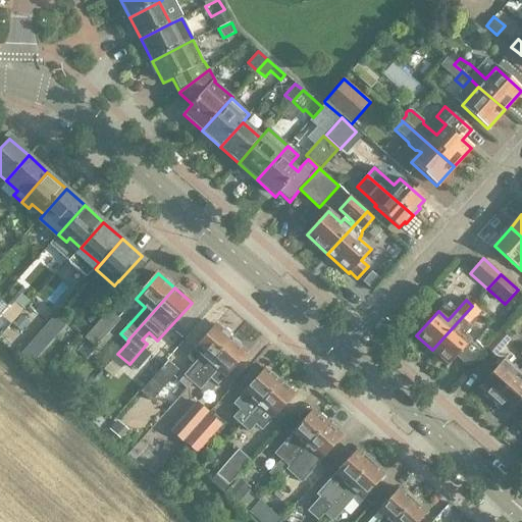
[(472,306),(432,350),(449,365),(470,341),(461,331),(479,312),(472,306)]
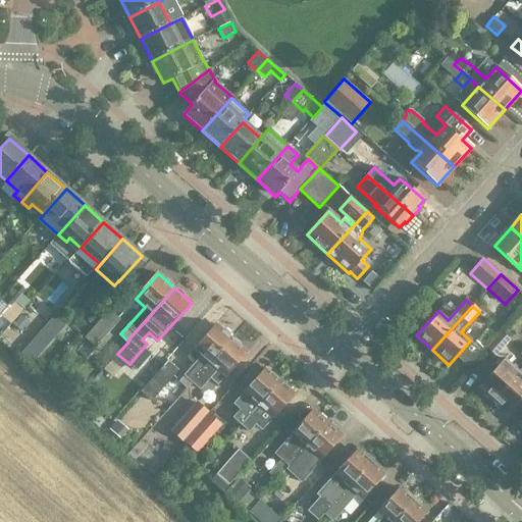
[(120,320),(109,311),(84,338),(96,349),(120,320)]
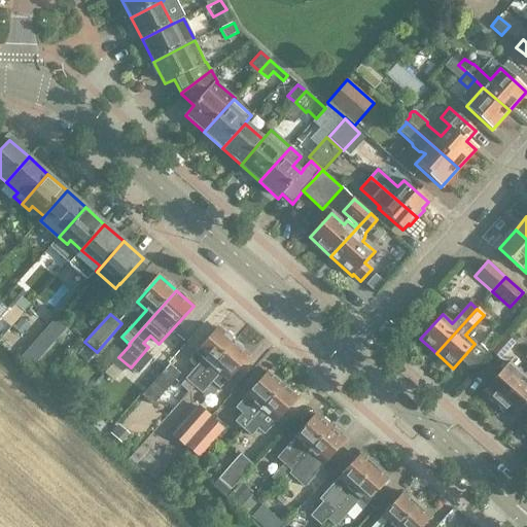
[(24,352),(34,361),(67,326),(57,317),(24,352)]
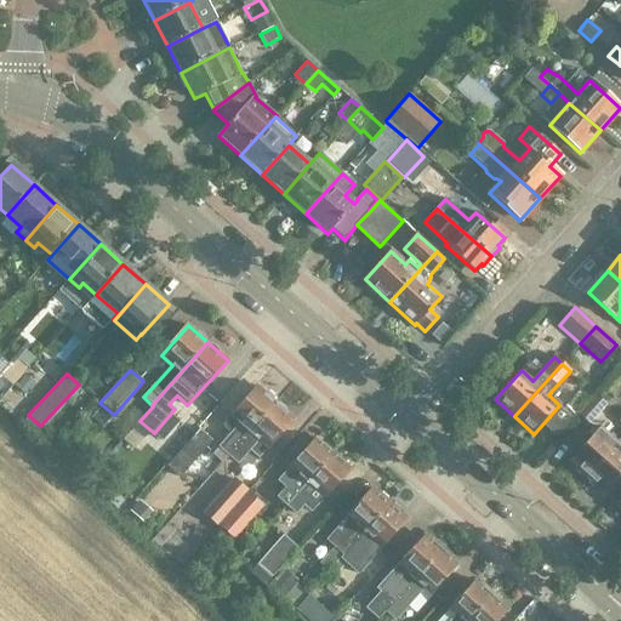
[(239,423),(218,448),(212,455),(222,463),(228,456),(274,404),(257,389),(232,417),(239,423)]
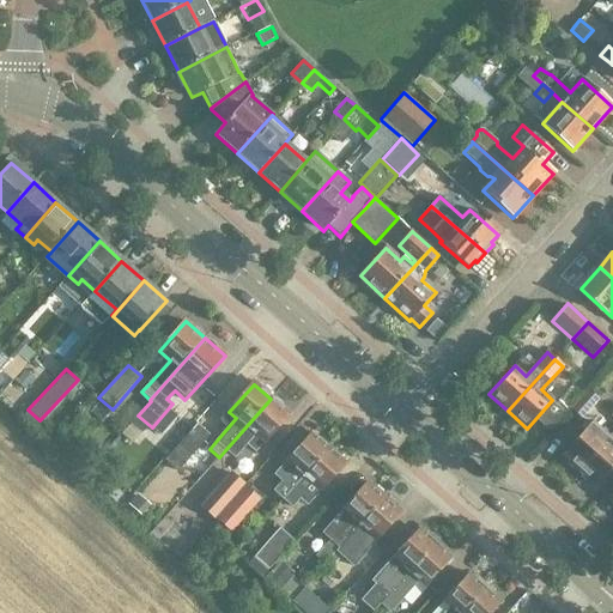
[(600,399),(589,390),(571,411),(581,420),(600,399)]
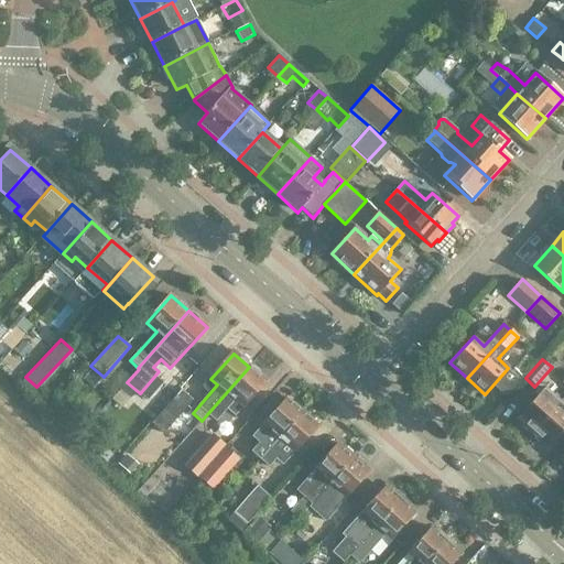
[(264,381),(249,367),(207,414),(214,420),(225,409),(232,416),(264,381)]
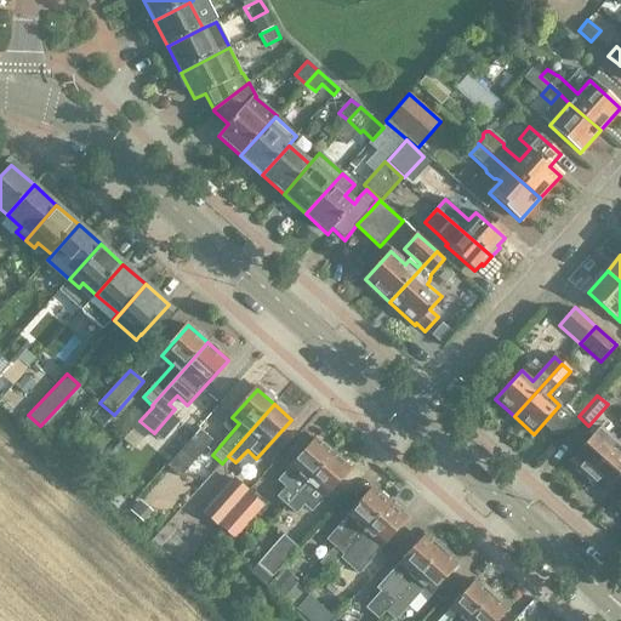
[(569,462),(586,477),(620,438),(620,419),(617,423),(620,426),(620,437),(616,442),(600,427),(569,462)]
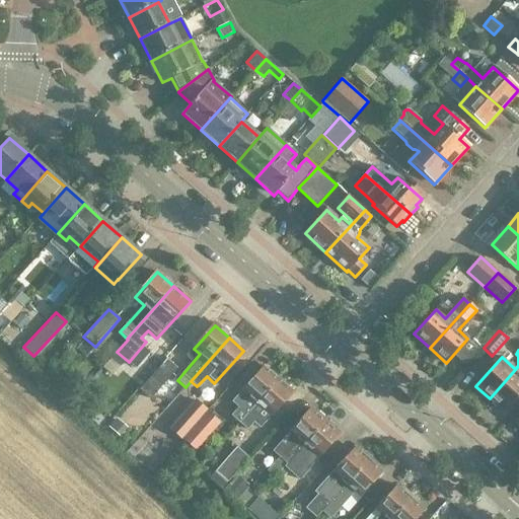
[(177,369),(167,359),(139,390),(150,400),(177,369)]
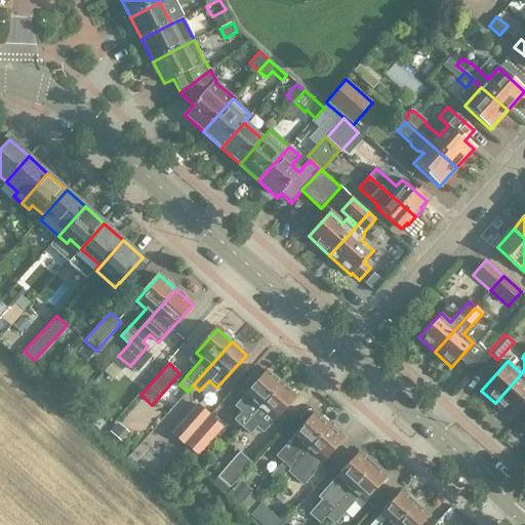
[(524,370),(495,403),(510,416),(524,399),(524,370)]
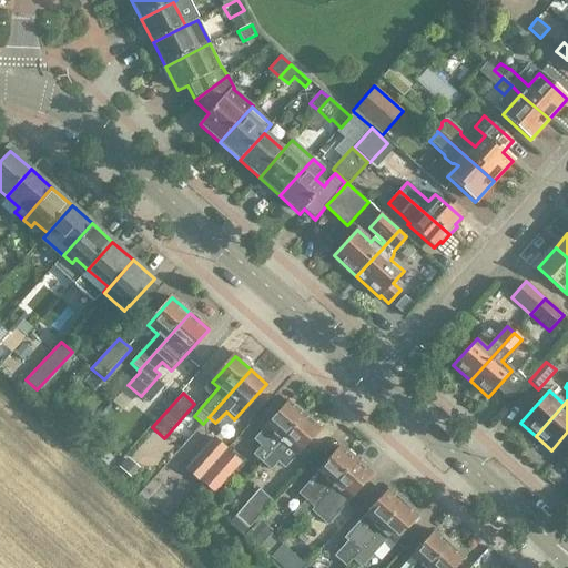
[(288,402),(265,427),(254,440),(262,447),(254,456),(262,463),(304,415),(288,402)]
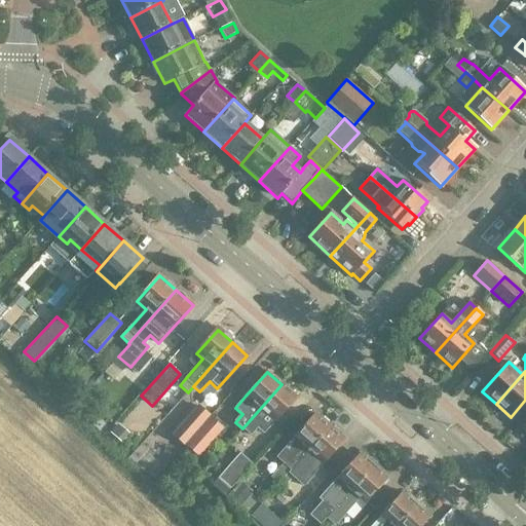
[(296,398),(282,384),(242,428),(251,436),(268,416),(274,422),(296,398)]
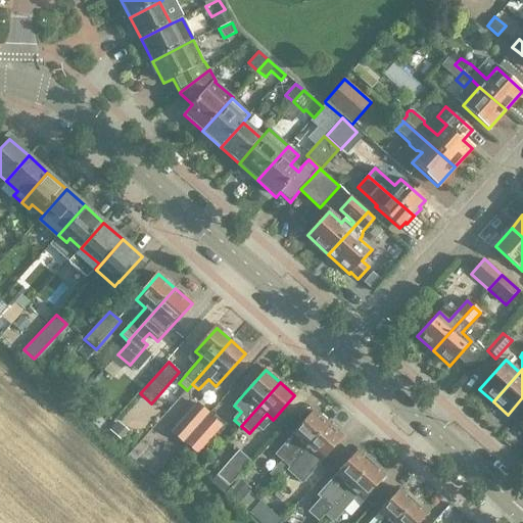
[(197,403),(172,432),(183,442),(208,414),(197,403)]
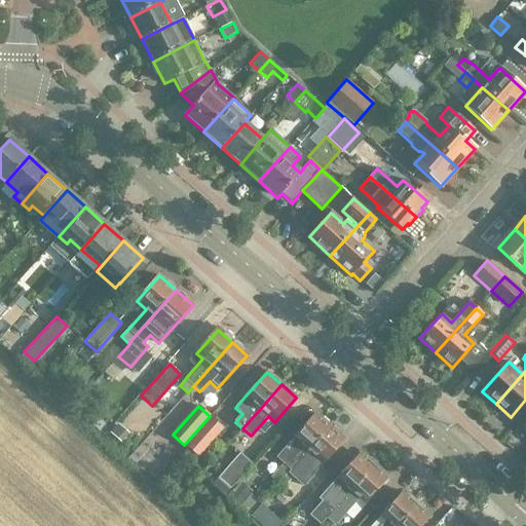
[(300,444),(283,464),(274,456),(248,485),(263,499),(290,471),(291,471),(291,472),(330,427),(315,415),(294,439),(300,444)]
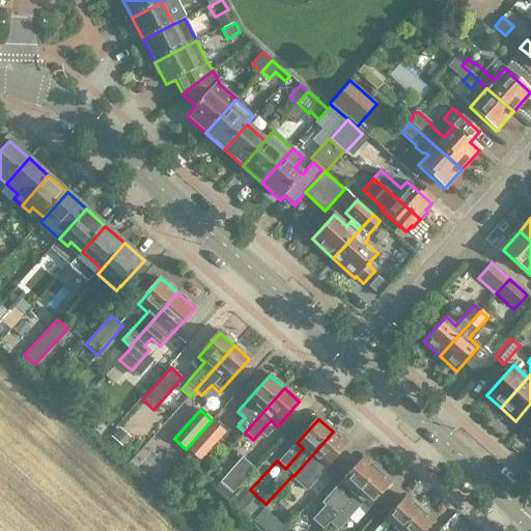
[(188,450),(200,462),(225,432),(213,421),(188,450)]
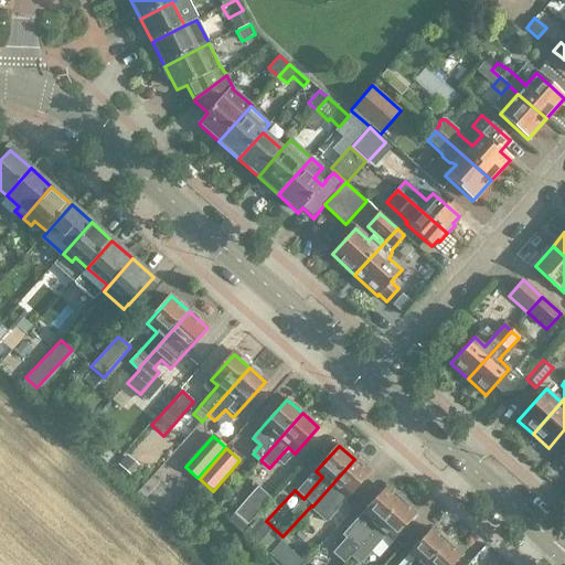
[(354,459),(312,507),(312,505),(285,535),(294,543),(321,513),(340,493),(347,499),(370,473),(354,459)]
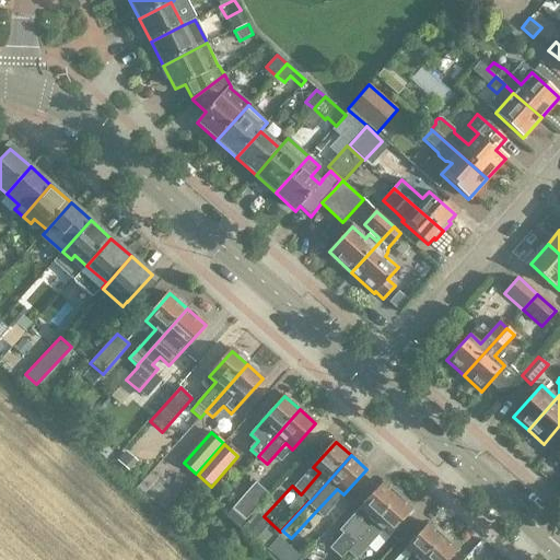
[(243,471),(229,488),(238,497),(247,487),(243,483),(248,477),(243,471)]
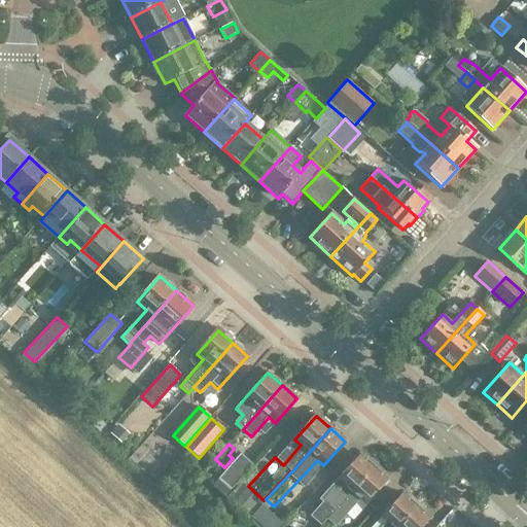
[(253,465),(240,454),(212,486),(224,497),(253,465)]
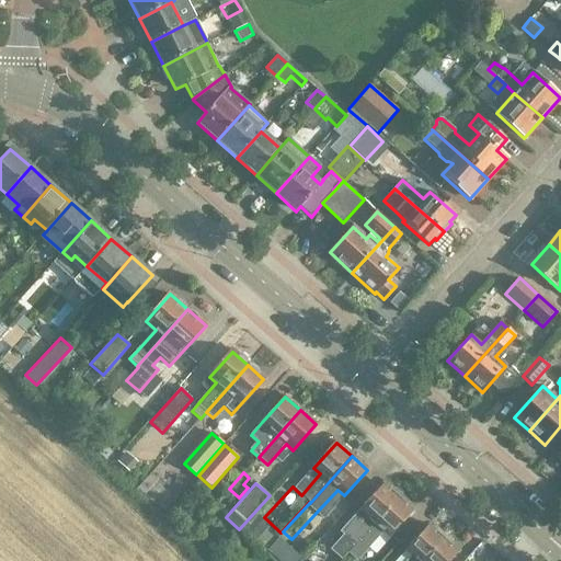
[(365,515),(347,536),(344,534),(330,550),(341,560),(399,495),(390,489),(388,490),(381,484),(358,510),(365,515)]
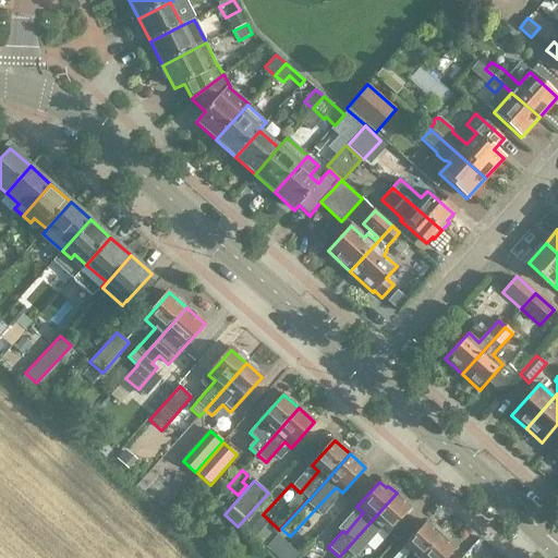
[(397,493),(339,557),(340,557),(354,542),(362,549),(380,529),(387,534),(410,509),(402,502),(404,500),(397,493)]
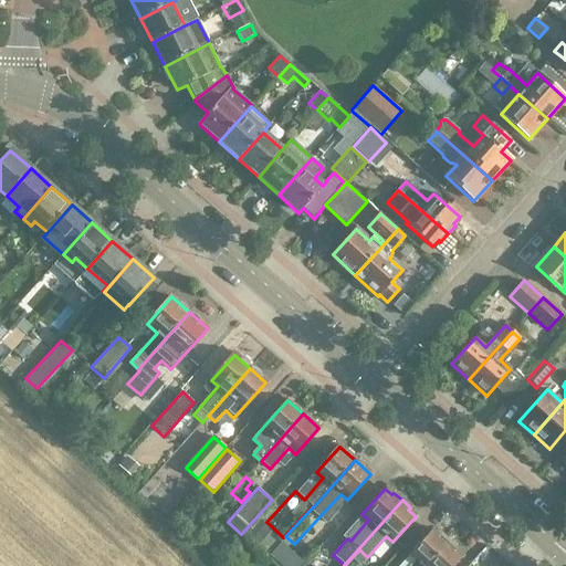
[(285,565),(297,565),(304,558),(268,527),(257,541),(285,565)]
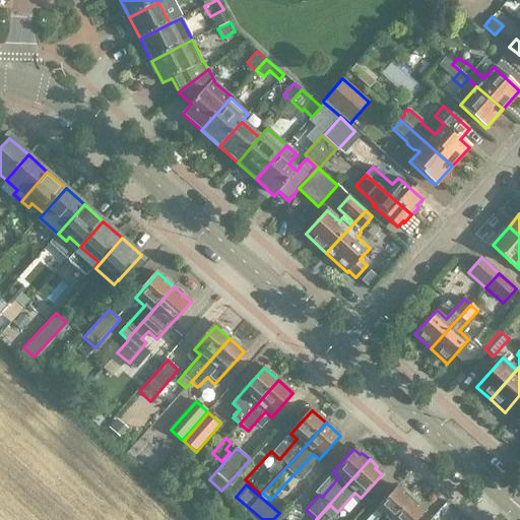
[(382,516),(377,519),(391,519),(412,497),(404,491),(402,493),(396,486),(375,510),(382,516)]
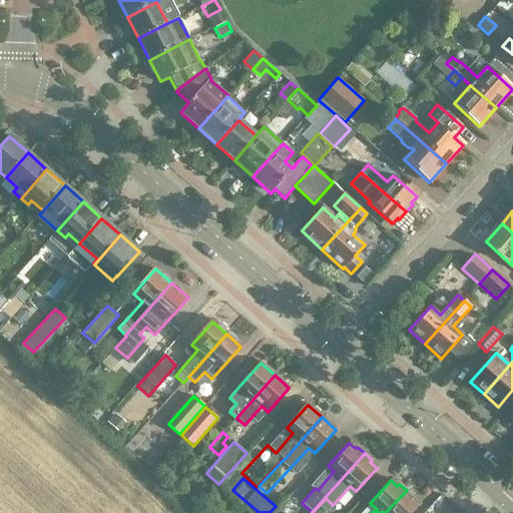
[(407,490),(386,512),(410,512),(419,505),(412,499),(414,497),(407,490)]
